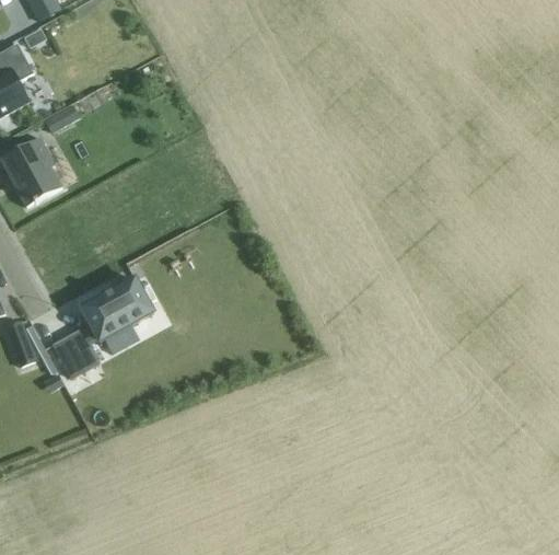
[(26,0),(38,21),(60,9),(55,0),(26,0)]
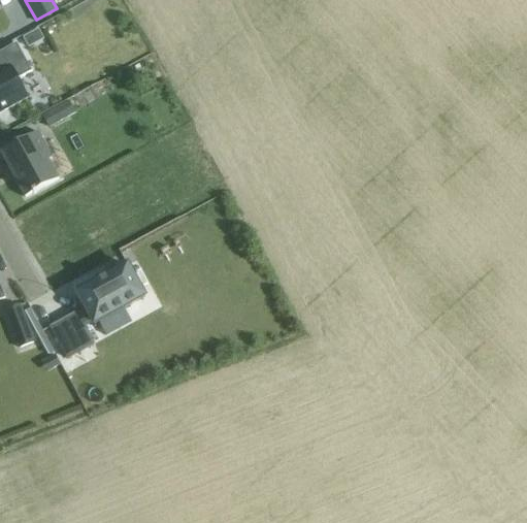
[(37,27),(22,35),(27,44),(42,36),(37,27)]
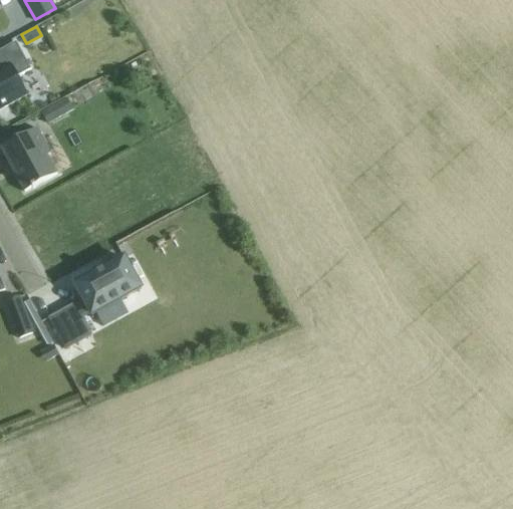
[(0,105),(26,92),(16,73),(30,66),(15,39),(0,46),(0,105)]
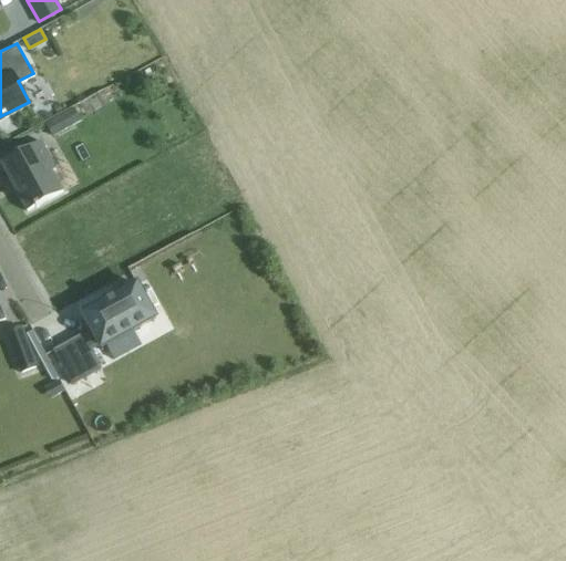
[(74,104),(47,118),(53,131),(81,116),(74,104)]
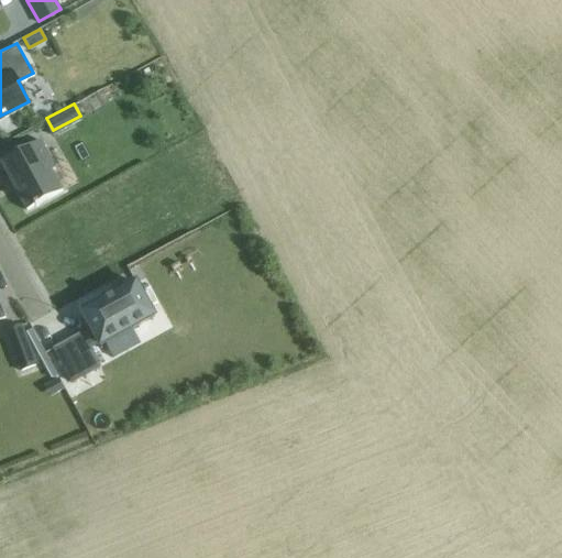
[(40,137),(0,159),(10,176),(11,175),(17,185),(14,186),(26,207),(34,203),(34,204),(40,200),(39,200),(63,187),(52,167),(55,165),(40,137)]
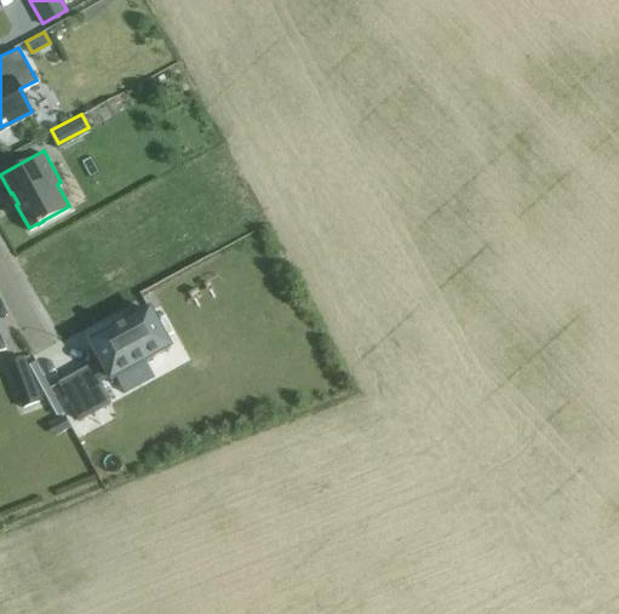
[(90,363),(58,380),(79,417),(109,400),(98,379),(109,373),(110,377),(115,374),(145,357),(170,344),(149,308),(127,320),(127,319),(113,327),(90,339),(102,361),(91,366),(90,363)]
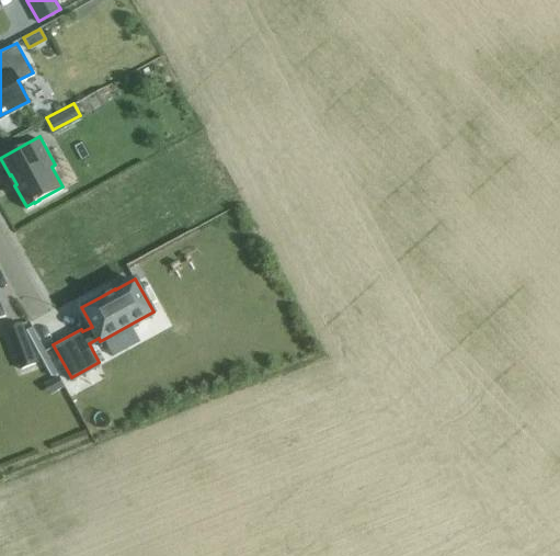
[(21,320),(4,327),(20,366),(36,360),(21,320)]
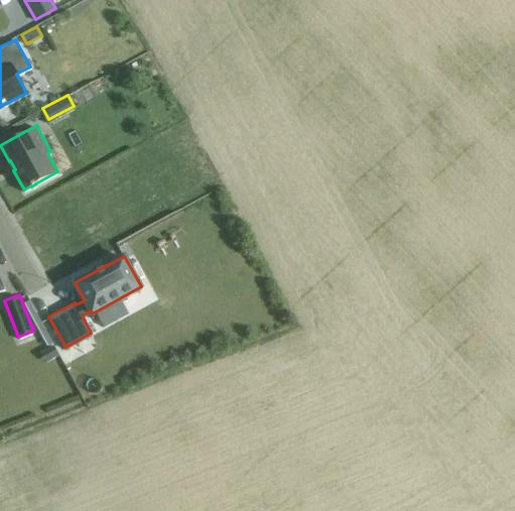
[(47,346),(43,348),(48,358),(58,353),(53,343),(47,346)]
